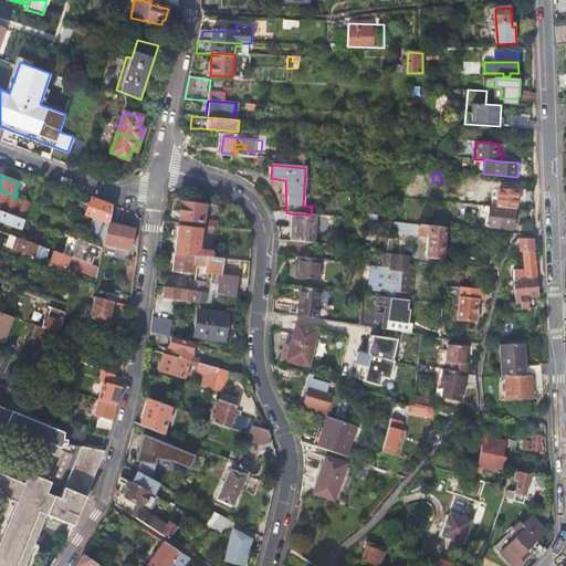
[(27,220),(32,202),(16,197),(0,190),(0,210),(18,217),(27,220)]
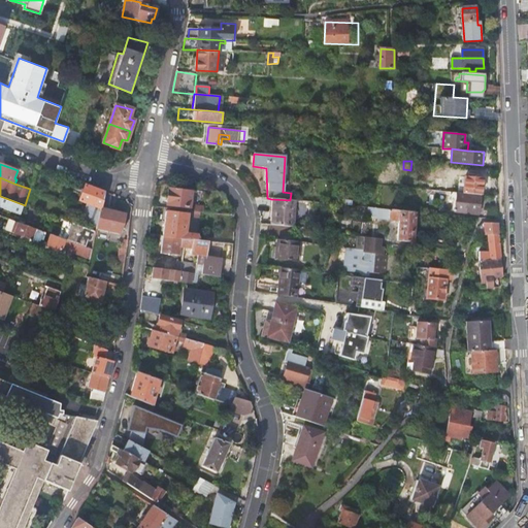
[(482,195),(482,194),(483,178),(465,177),(463,193),(482,195)]
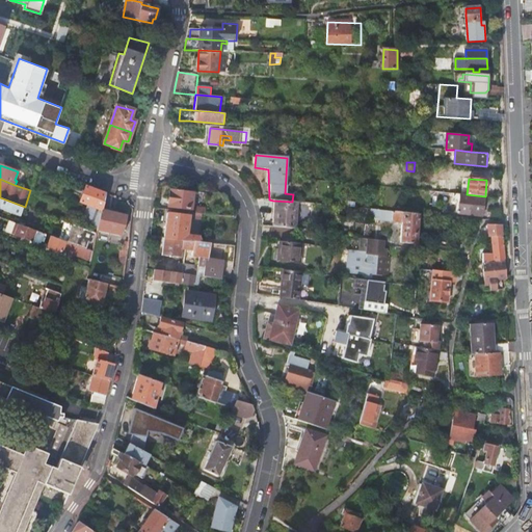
[(102,210),(106,193),(86,186),(80,203),(90,207),(85,219),(99,224),(101,211),(102,211),(102,210)]
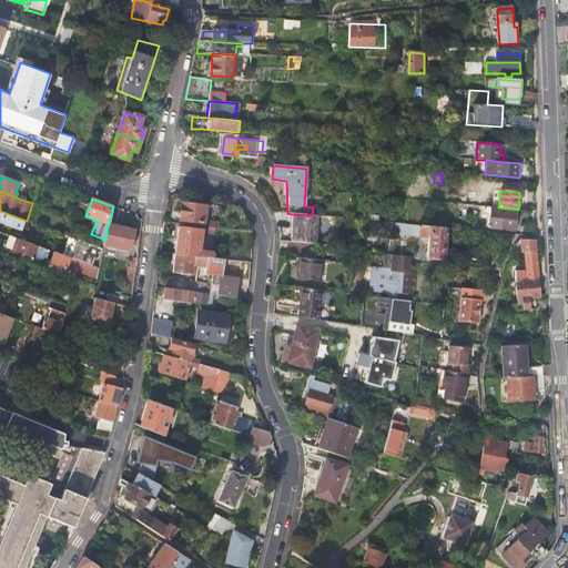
[(203,224),(205,205),(181,202),(179,221),(203,224)]
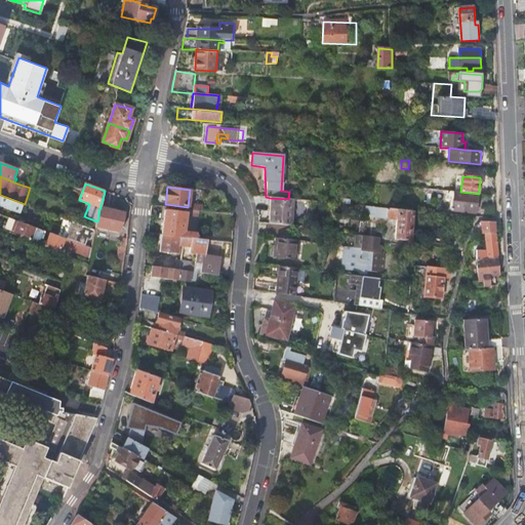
[(477,213),(479,194),(460,192),(455,192),(453,211),(477,213)]
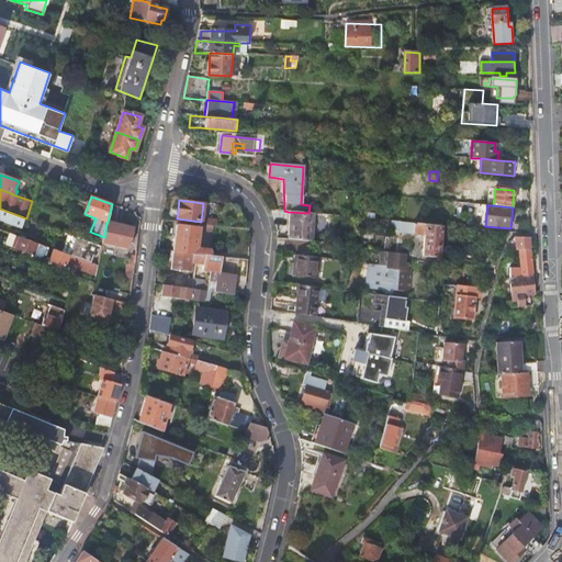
[(18,215),(0,209),(0,220),(14,225),(18,215)]
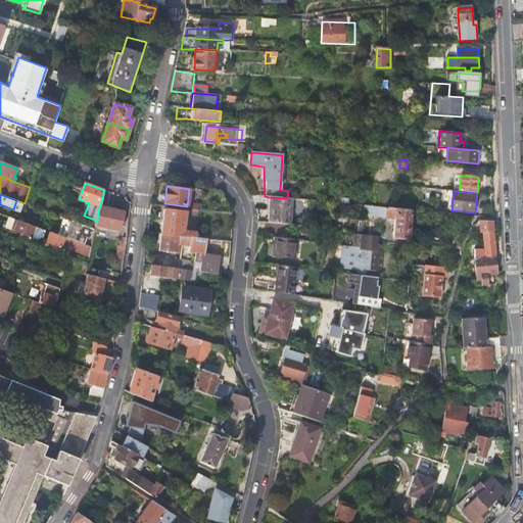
[(269,197),(268,224),(290,226),(291,199),(287,198),(269,197)]
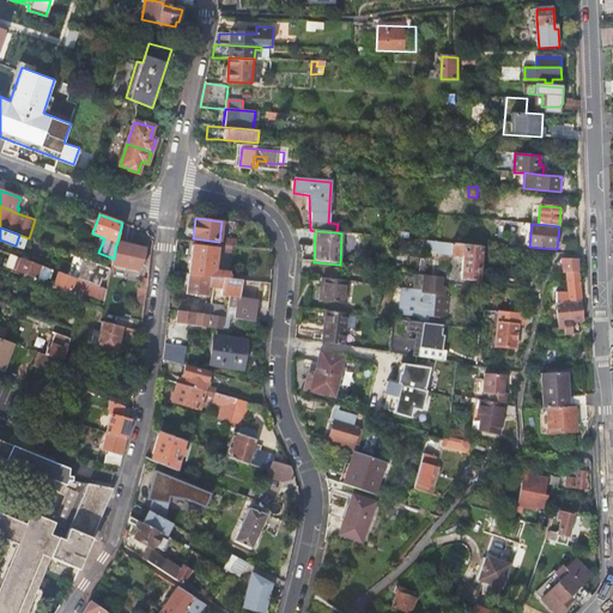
[(147,248),(117,242),(117,243),(116,243),(114,259),(111,265),(143,272),(147,248)]
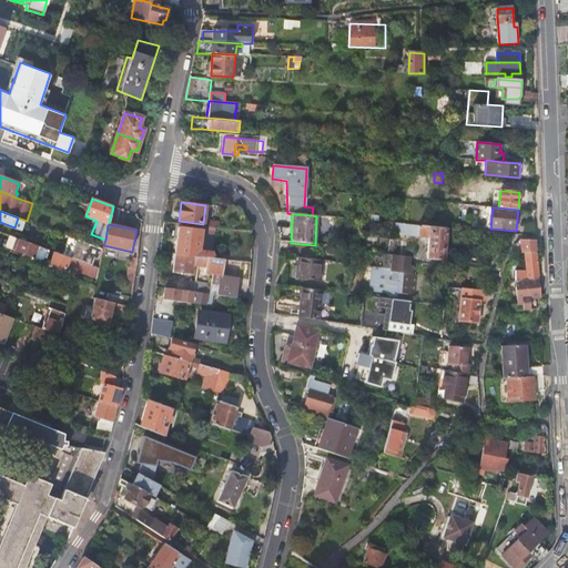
[(447,229),(403,224),(402,231),(405,231),(405,235),(429,237),(427,260),(444,261),(447,229)]
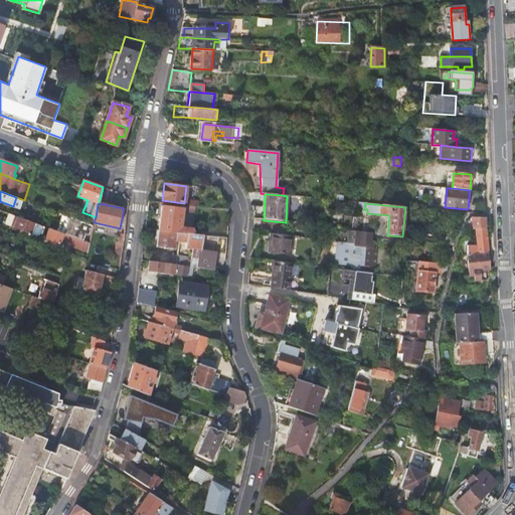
[(186,233),(193,234),(193,230),(181,228),(183,210),(161,207),(158,230),(186,234),(186,233)]
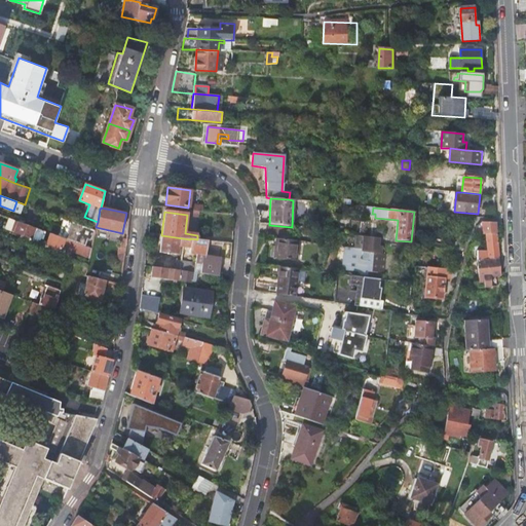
[(44,234),(45,231),(12,219),(8,230),(33,238),(40,240),(42,233),(44,234)]
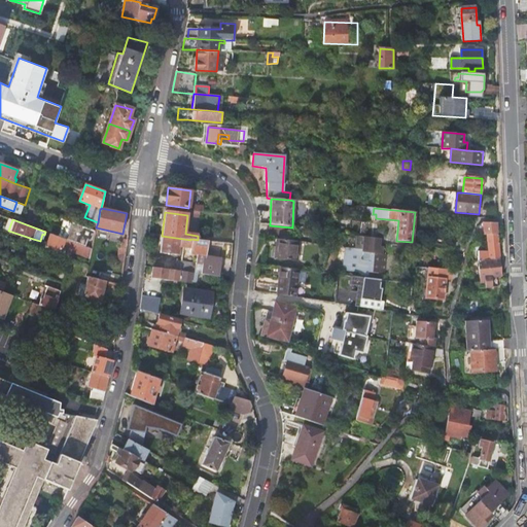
[(59,237),(84,246),(88,239),(91,240),(95,231),(71,222),(68,232),(64,231),(63,234),(60,233),(59,237)]
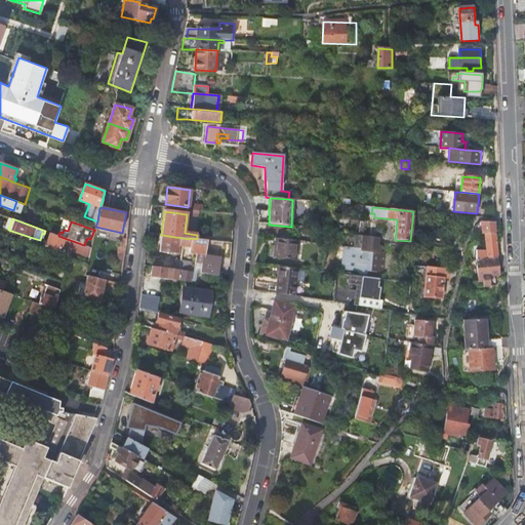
[(496,232),(496,229),(496,221),(480,221),(477,225),(475,232),(487,232),(487,249),(477,249),(478,258),(498,257),(496,232)]
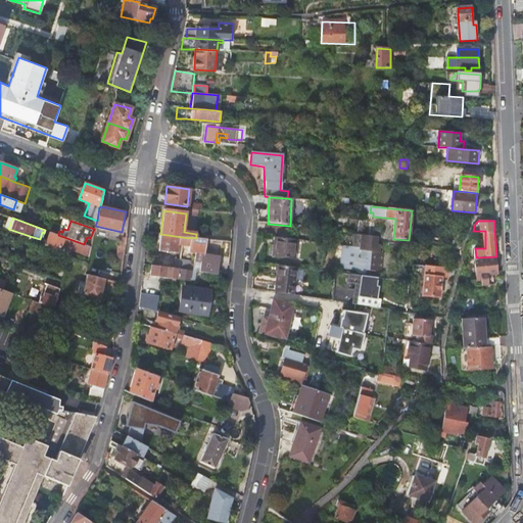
[(290,226),(268,224),(267,234),(290,236),(290,226)]
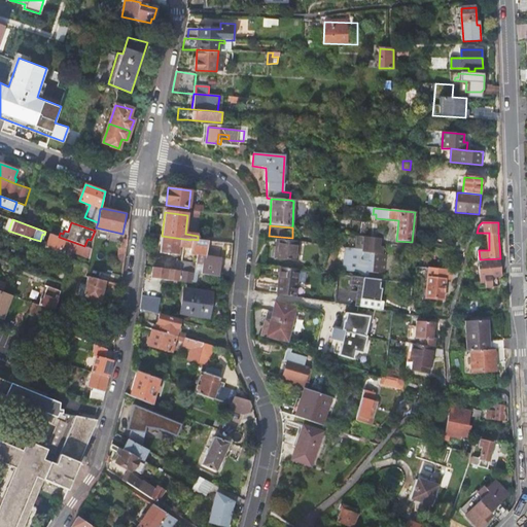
[(92,248),(84,246),(59,237),(54,235),(49,246),(61,250),(62,246),(91,256),(92,248)]
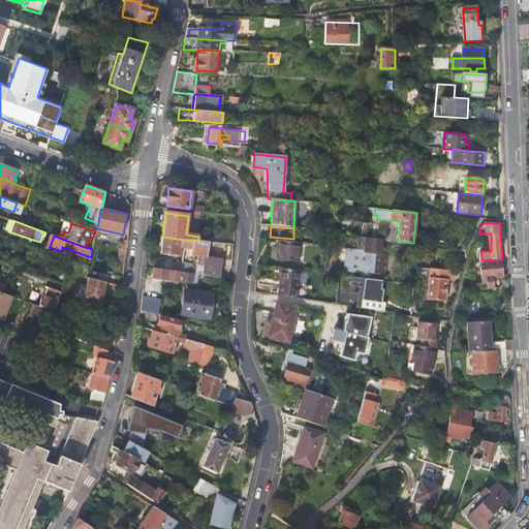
[(198,275),(219,277),(221,263),(206,261),(209,242),(198,241),(191,240),(191,241),(162,237),(160,254),(179,256),(180,248),(188,249),(190,255),(197,256),(196,265),(176,261),(175,272),(198,275)]
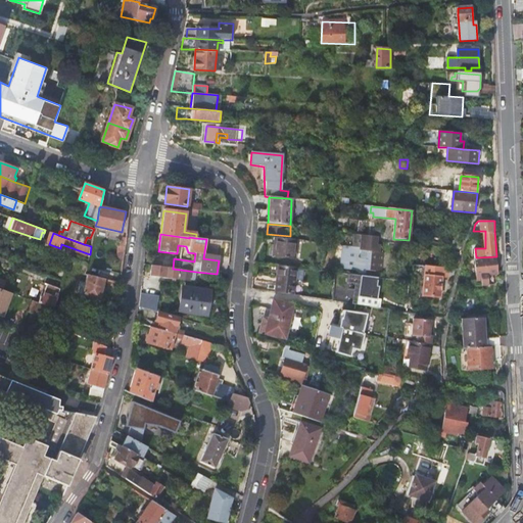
[(377,238),(354,235),(353,246),(380,249),(380,245),(377,244),(377,238)]
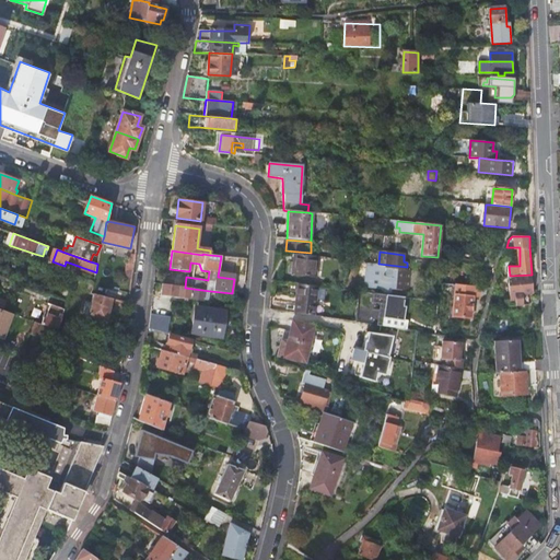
[(318,257),(294,255),(292,276),(316,278),(318,257)]
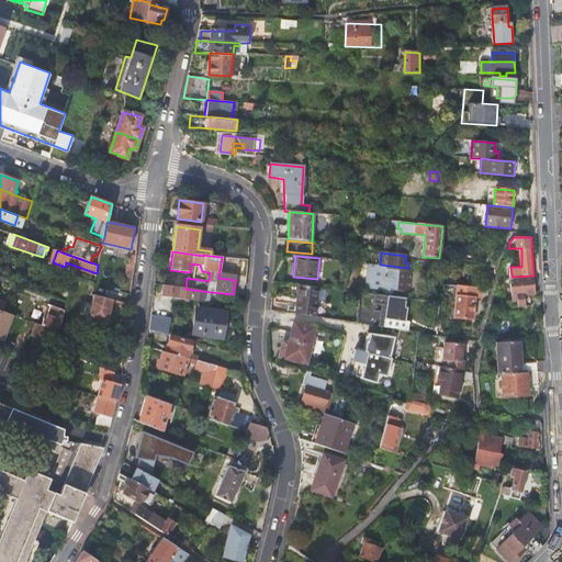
[(408,268),(380,265),(369,263),(368,285),(370,289),(384,290),(386,293),(394,294),(394,290),(411,292),(413,272),(408,271),(408,268)]
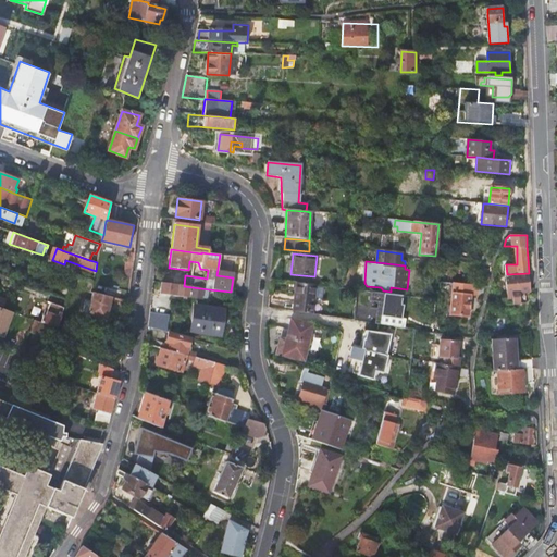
[(429,280),(430,272),(419,271),(418,279),(429,280)]
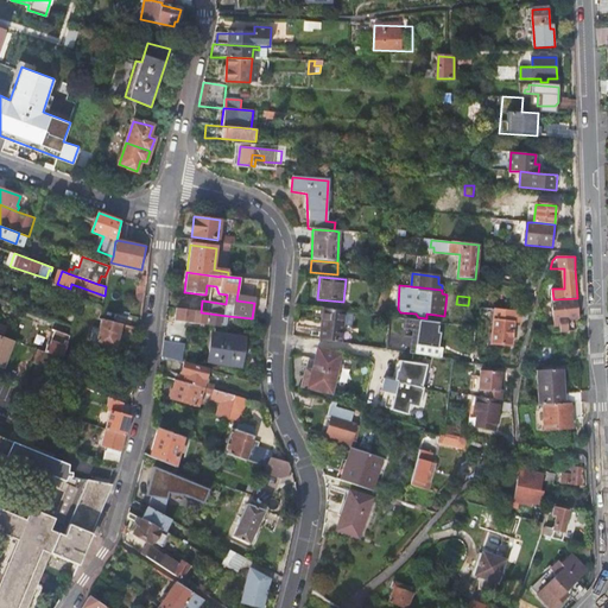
[(577,298),(553,299),(552,299),(555,331),(567,330),(567,320),(578,318),(577,298)]
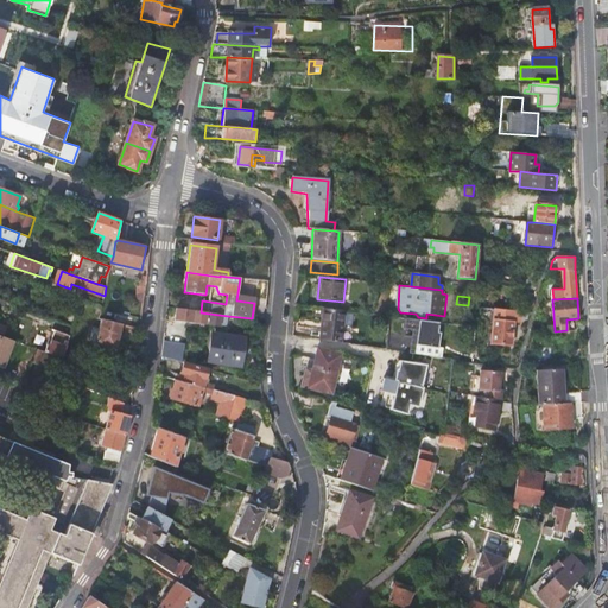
[(94,304),(82,301),(78,311),(100,320),(102,308),(94,304)]
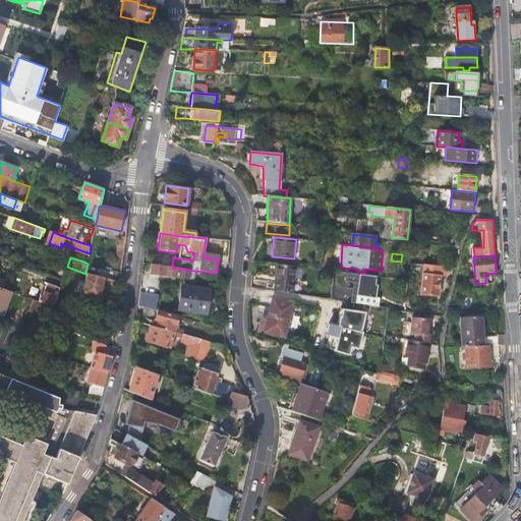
[(412,263),(411,270),(421,271),(423,272),(421,294),(439,296),(441,278),(446,279),(447,268),(412,263)]
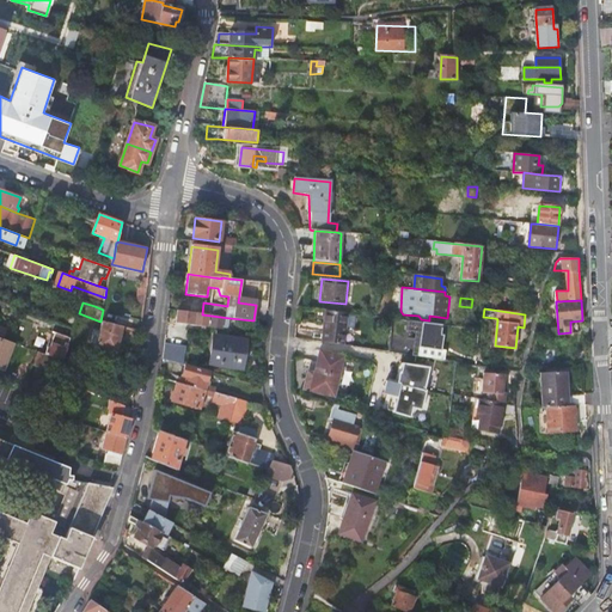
[(227,331),(230,318),(202,314),(177,311),(176,324),(206,328),(207,325),(209,325),(210,325),(210,329),(227,331)]
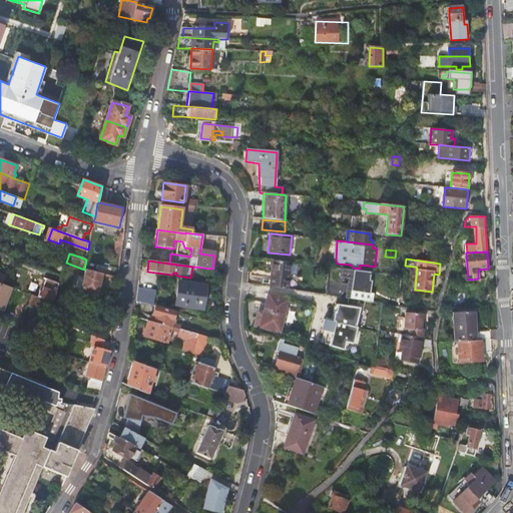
[(273,261),(270,288),(288,290),(290,275),(291,263),(273,261)]
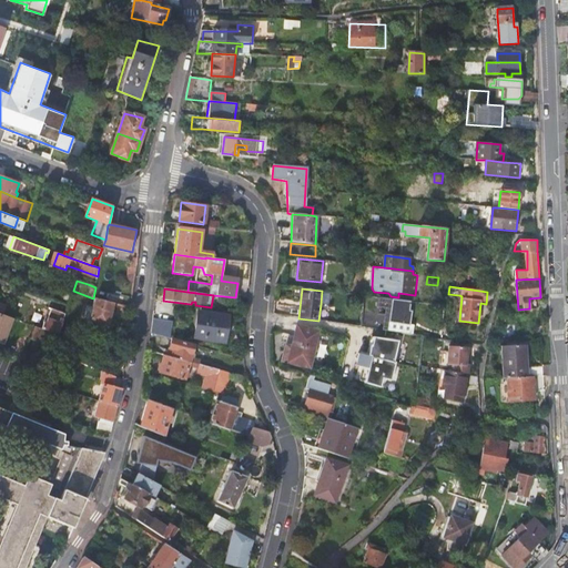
[(322,291),(321,304),(328,305),(331,292),(322,291)]
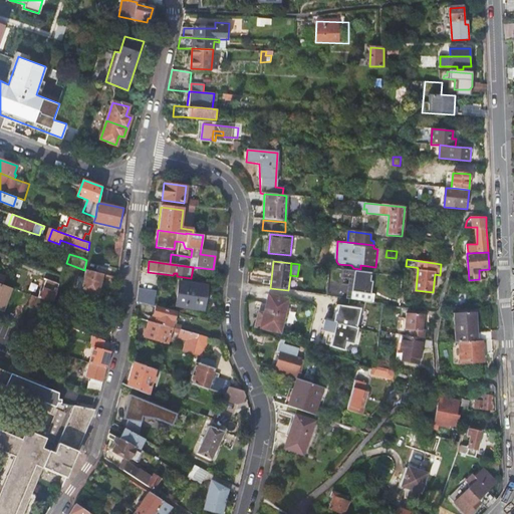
[(97,295),(102,274),(85,270),(80,290),(97,295)]
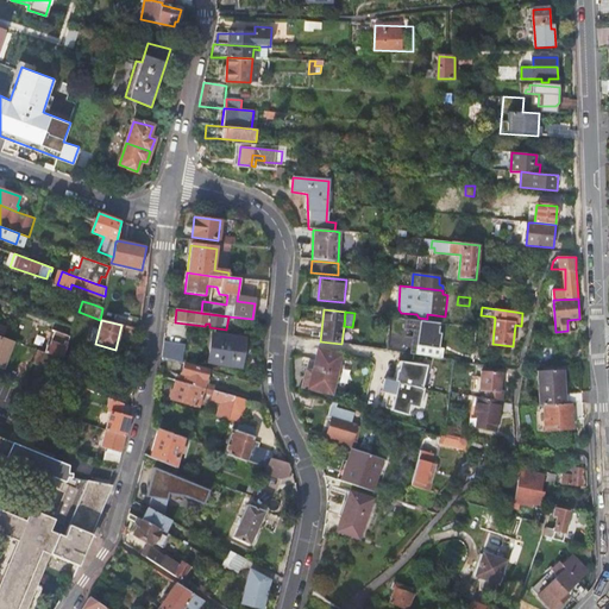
[(412,341),(424,343),(425,325),(413,324),(412,341)]
